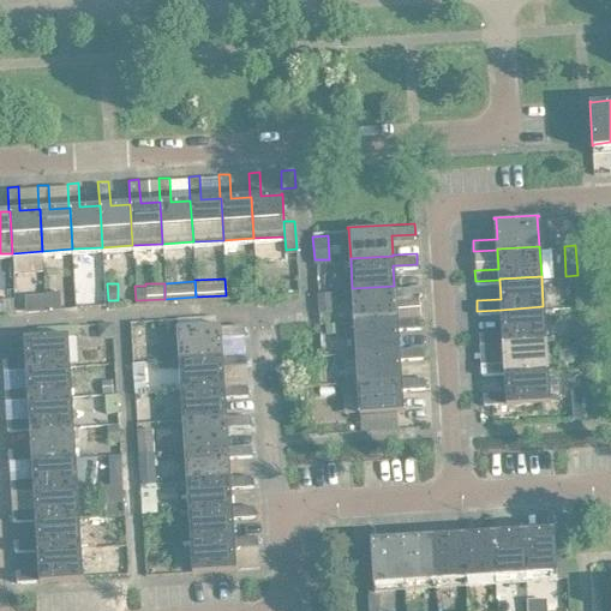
[(352,288),(354,318),(396,316),(395,297),(419,294),(418,283),(394,286),(352,288)]
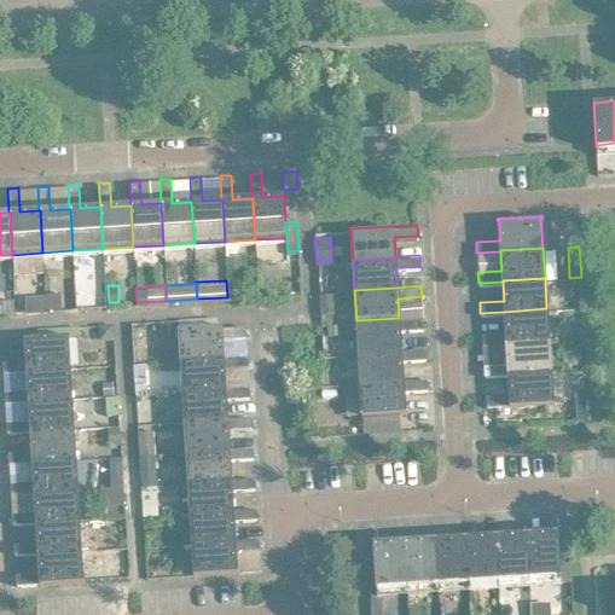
[(59,290),(45,291),(46,308),(61,307),(59,290)]
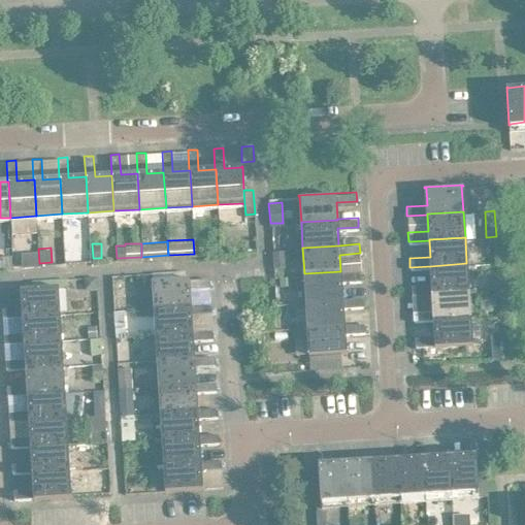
[(38,249),(21,251),(21,264),(39,263),(38,249)]
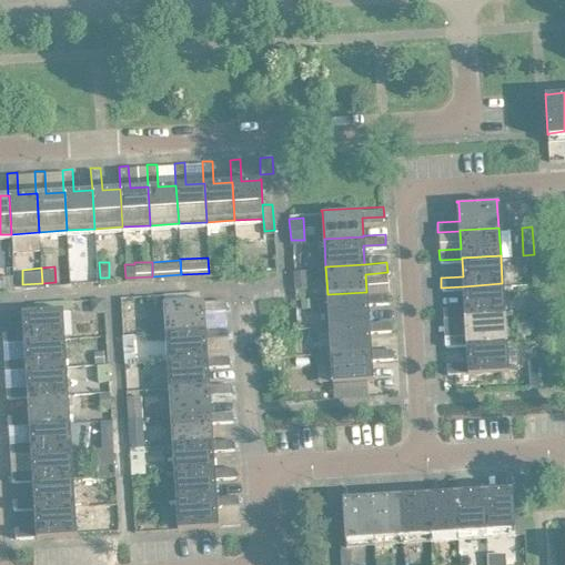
[(308,268),(292,269),(293,286),(309,286),(308,268)]
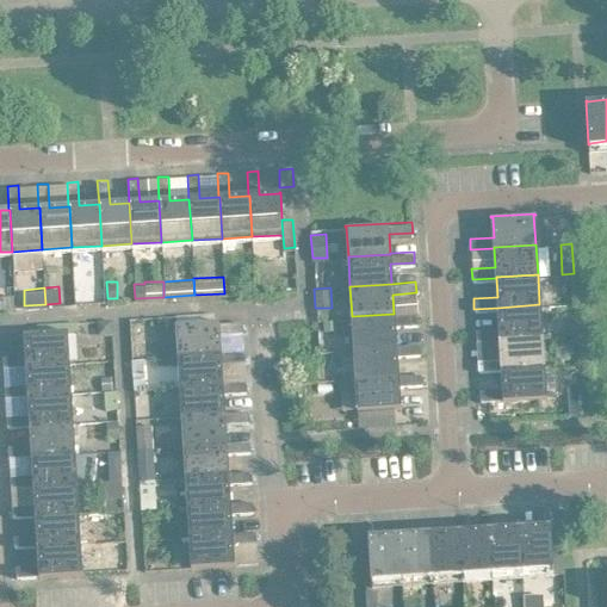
[(13,293),(0,293),(0,307),(13,305),(13,293)]
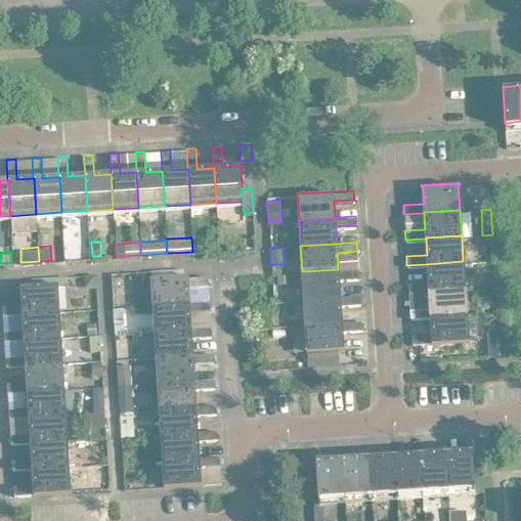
[(408,291),(429,290),(465,288),(463,261),(427,264),(428,280),(407,281),(408,291)]
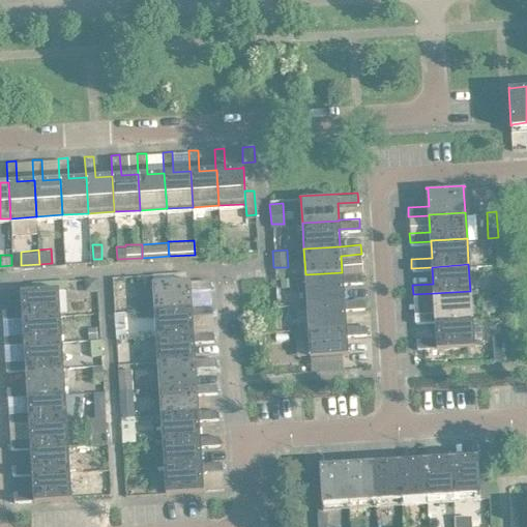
[(305,274),(308,300),(343,298),(342,282),(362,280),(362,271),(342,272),(305,274)]
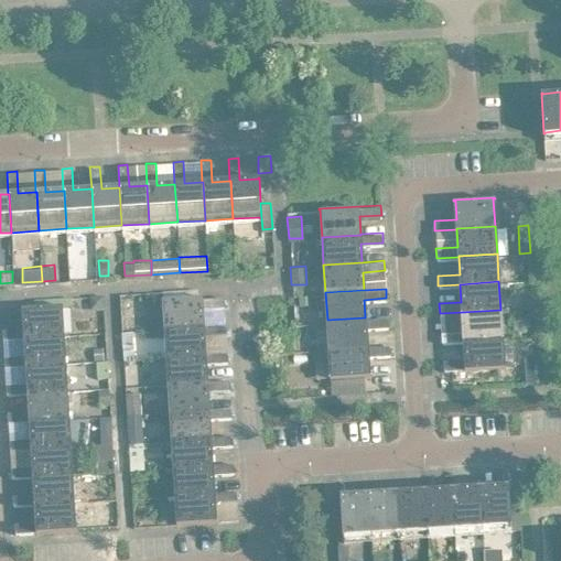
[(103,293),(88,293),(89,306),(104,305),(103,293)]
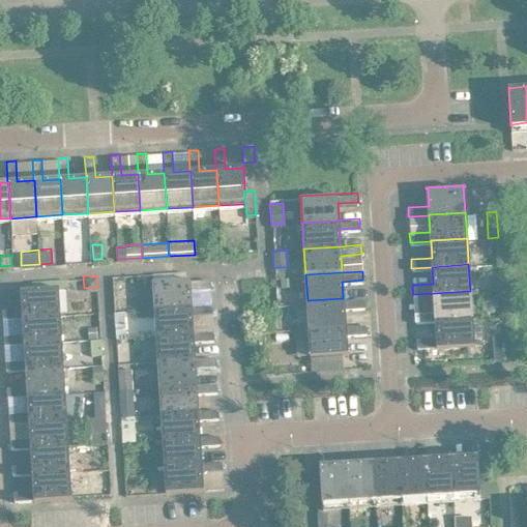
[(292,275),(281,276),(281,287),(292,287),(292,275)]
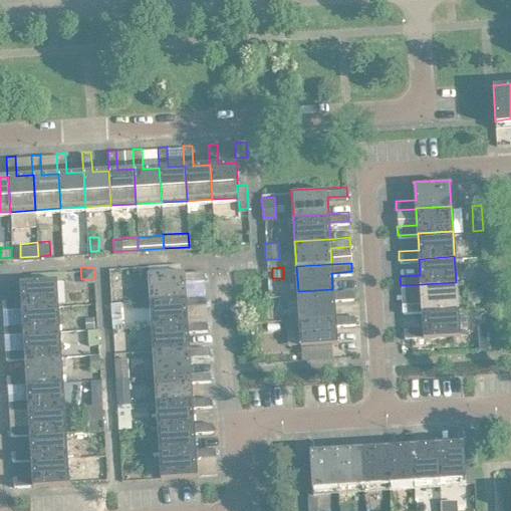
[(64,268),(29,270),(30,279),(56,277),(64,277),(64,268)]
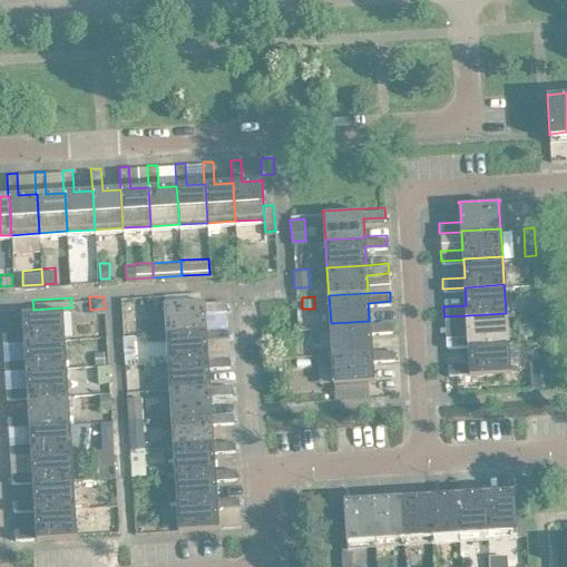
[(165,303),(166,331),(205,329),(205,328),(204,310),(226,309),(226,299),(205,300),(205,299),(164,302),(164,303),(165,303)]
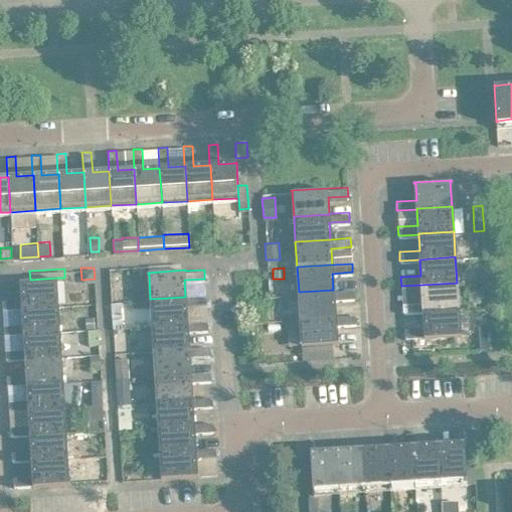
[(2,308),(22,307),(22,306),(57,304),(55,279),(56,279),(56,278),(30,280),(19,280),(19,281),(20,281),(21,298),(1,299),(2,308)]
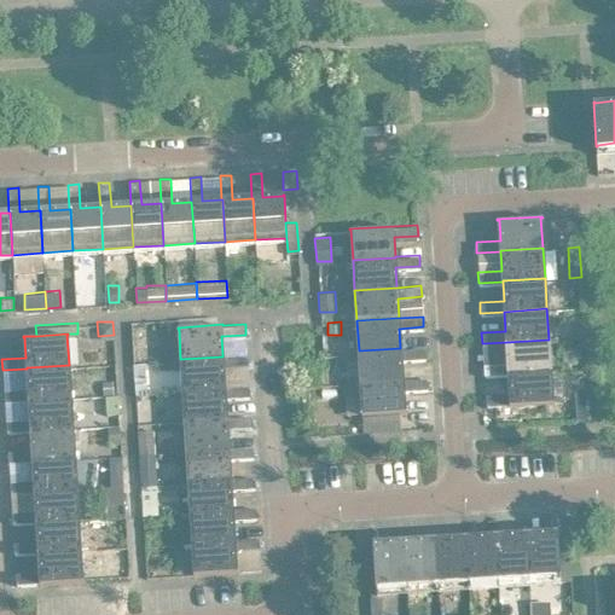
[(483,373),(508,372),(550,370),(549,340),(506,342),(508,361),(483,363),(483,373)]
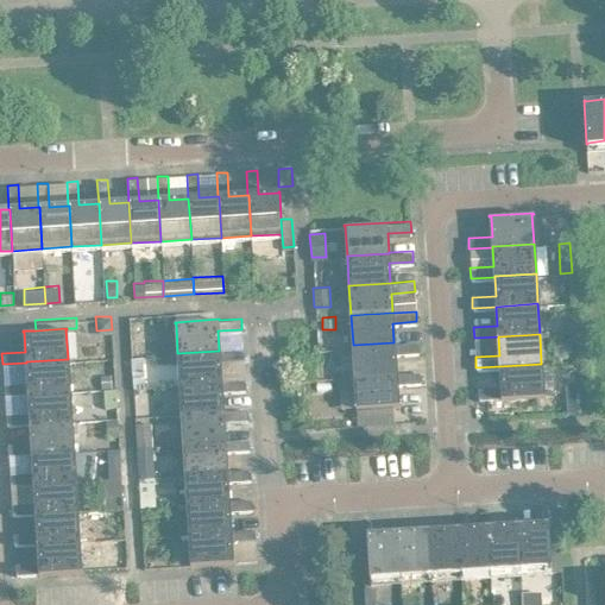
[(353,345),(354,376),(396,372),(395,353),(418,352),(417,341),(394,342),(353,345)]
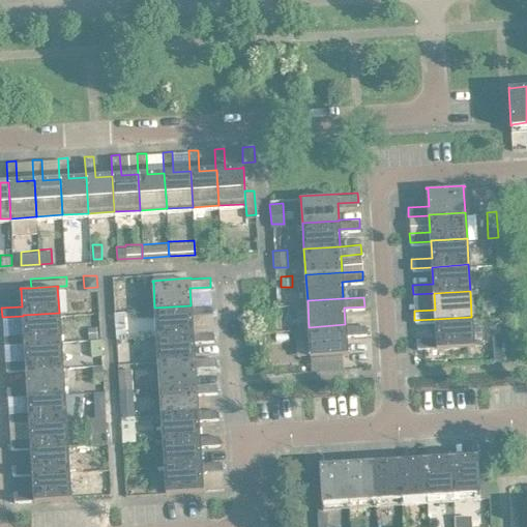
[(154,308),(156,333),(193,331),(193,330),(192,314),(212,313),(211,303),(191,304),(191,305),(154,308)]
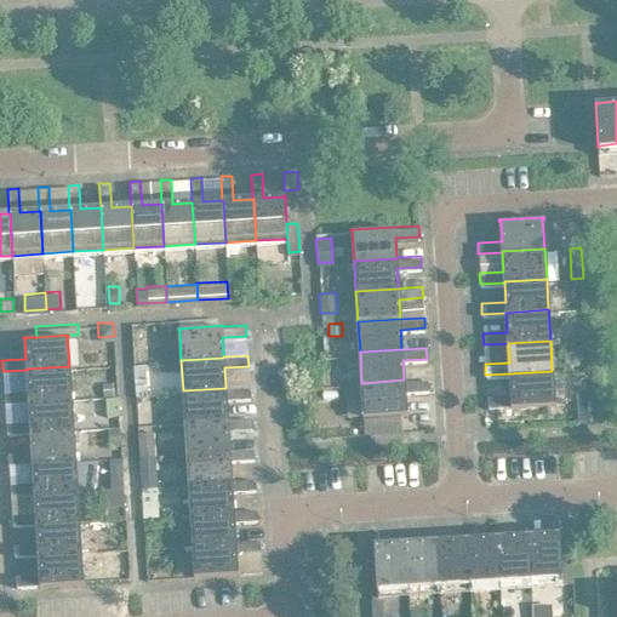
[(146,363),(133,363),(135,393),(148,392),(146,363)]
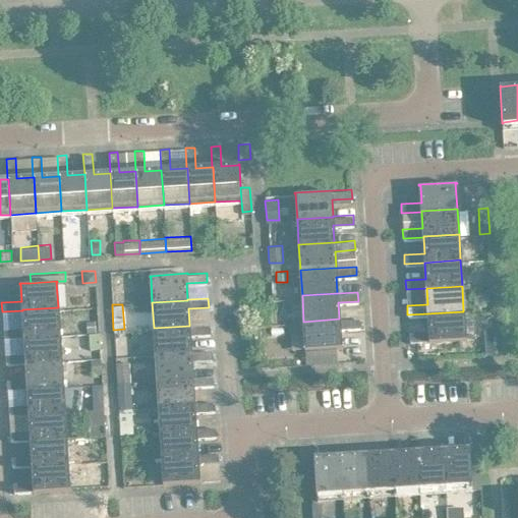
[(3,337),(23,336),(23,335),(59,333),(58,307),(22,309),(22,310),(23,327),(3,328),(3,337)]
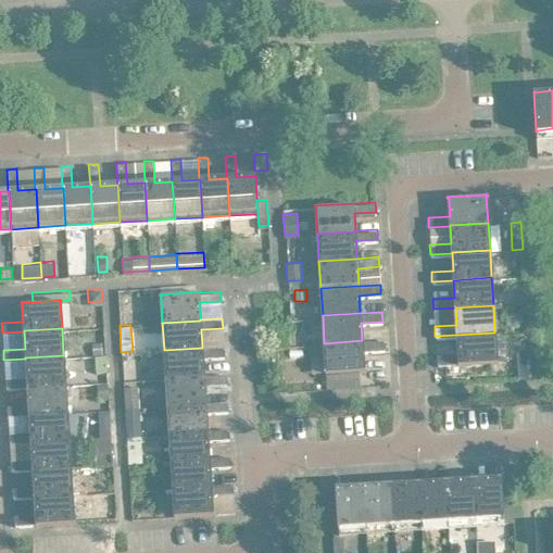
[(456,335),(457,352),(436,354),(437,364),(444,363),(498,361),(498,359),(497,360),(494,332),(456,335)]
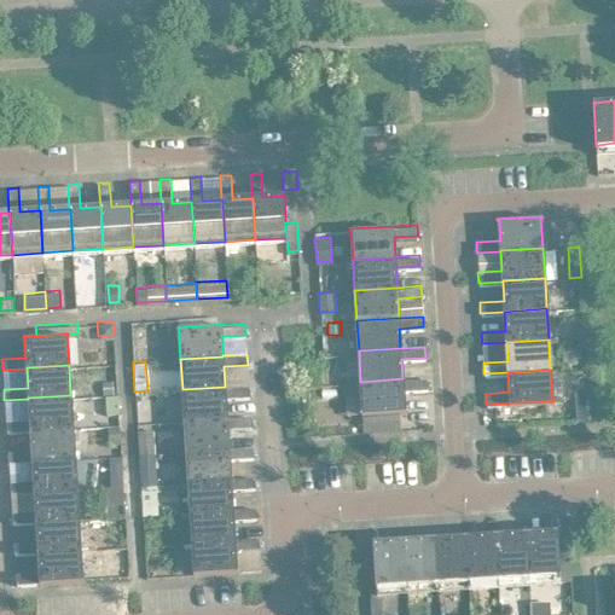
[(402,378),(360,382),(363,412),(361,412),(361,413),(363,429),(400,427),(399,411),(406,410),(406,408),(405,408),(404,389),(427,388),(427,377),(402,378)]
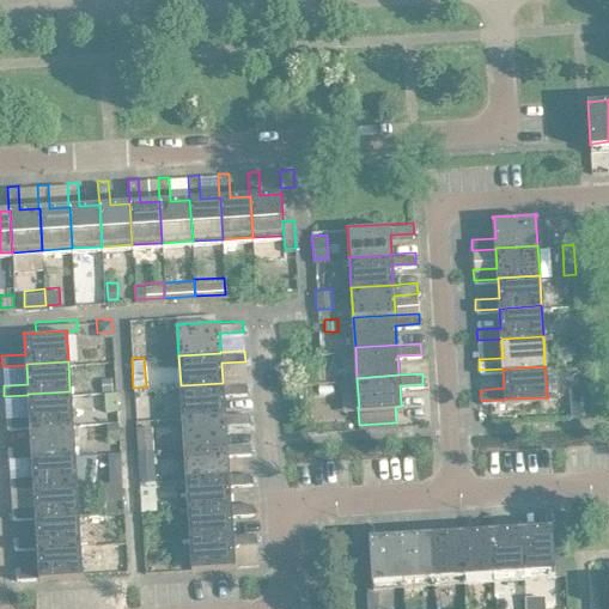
[(111,376),(101,376),(102,388),(113,388),(111,376)]
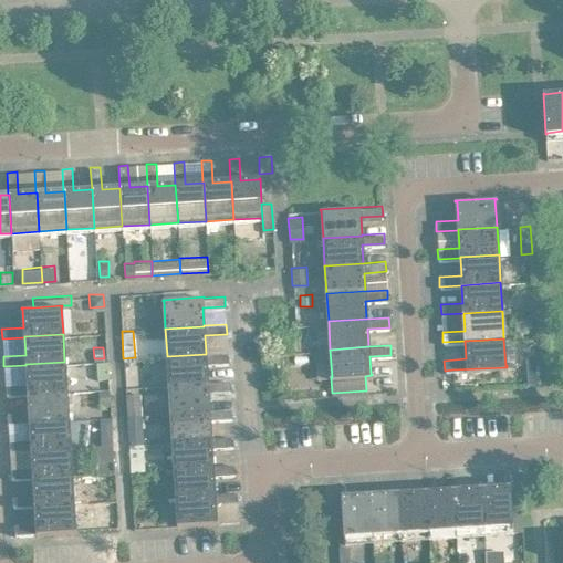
[(167,356),(168,384),(207,382),(207,381),(206,363),(228,362),(228,352),(206,353),(206,354),(167,356)]
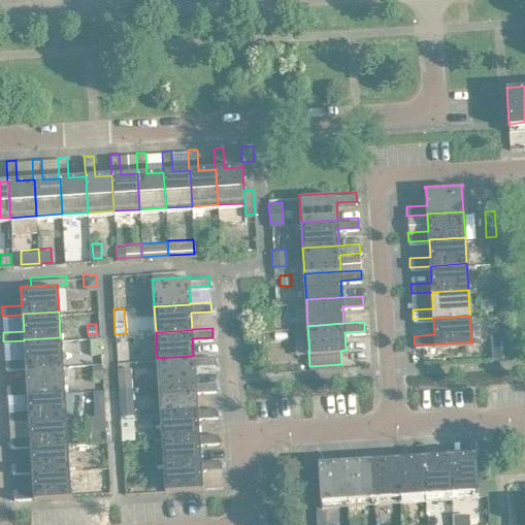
[(100,335),(89,336),(90,353),(101,352),(100,335)]
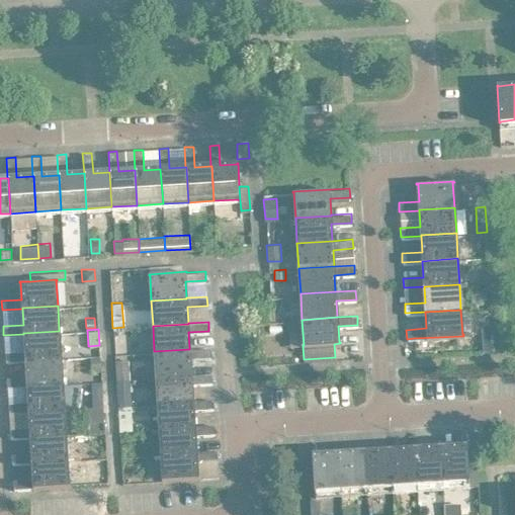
[(5,360),(25,359),(61,356),(59,331),(23,333),(23,334),(24,350),(4,351),(5,360)]
